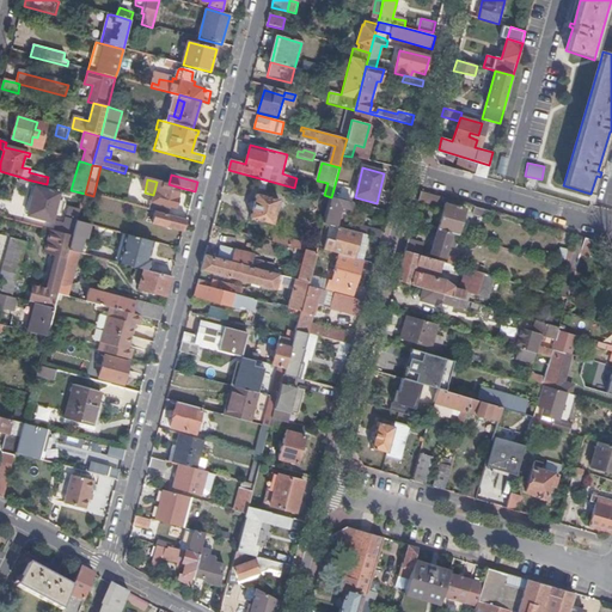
[(181,188),(169,184),(157,182),(153,195),(150,210),(154,212),(167,215),(170,207),(175,208),(181,188)]
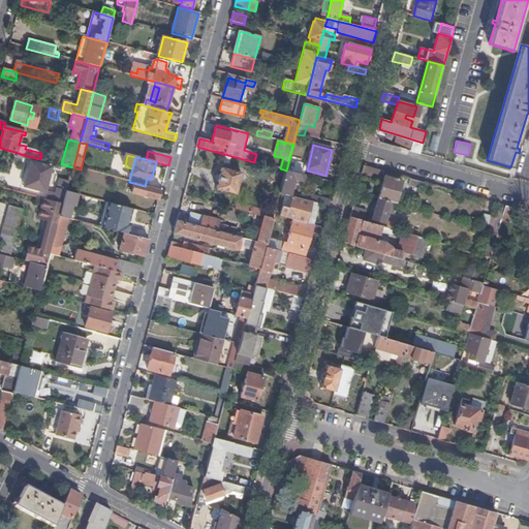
[(52,168),(31,163),(25,187),(44,192),(52,168)]
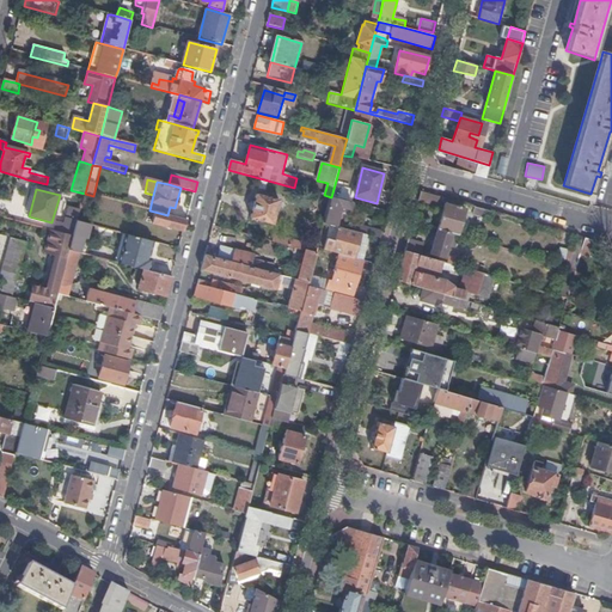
[(438,207),(440,197),(421,191),(418,201),(438,207)]
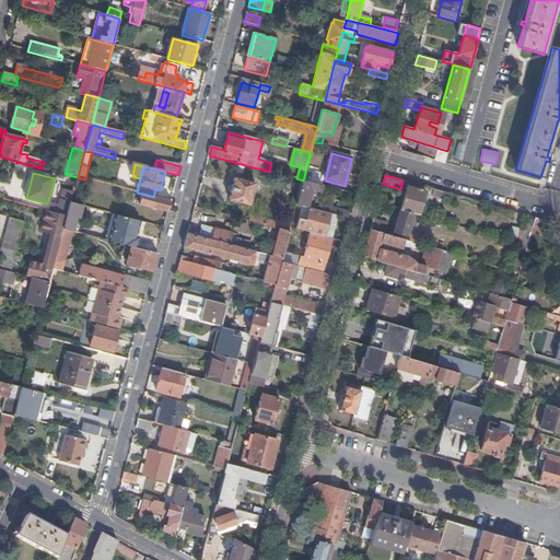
[(235,178),(229,200),(249,206),(255,185),(235,178)]
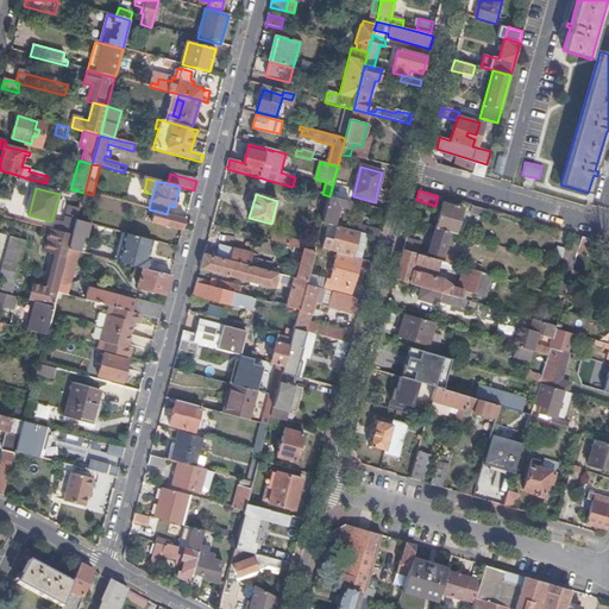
[(350,202),(330,198),(322,224),(330,225),(340,228),(341,225),(336,223),(339,207),(349,209),(350,202)]
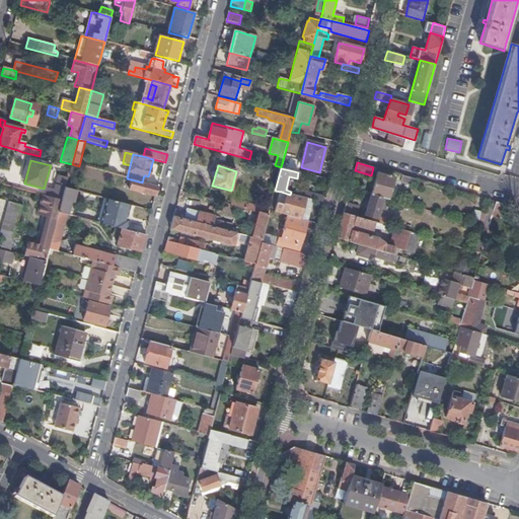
[(371,195),(388,200),(395,177),(378,173),(371,195)]
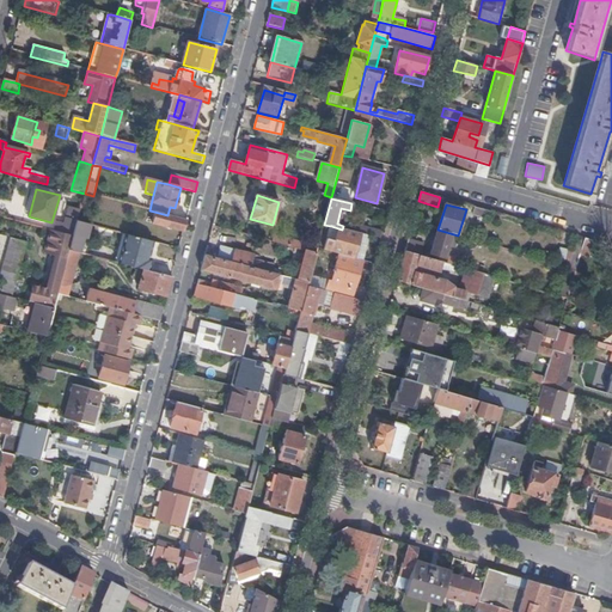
[(484,219),(487,209),(477,207),(477,208),(475,207),(473,212),(478,214),(477,218),(484,219)]
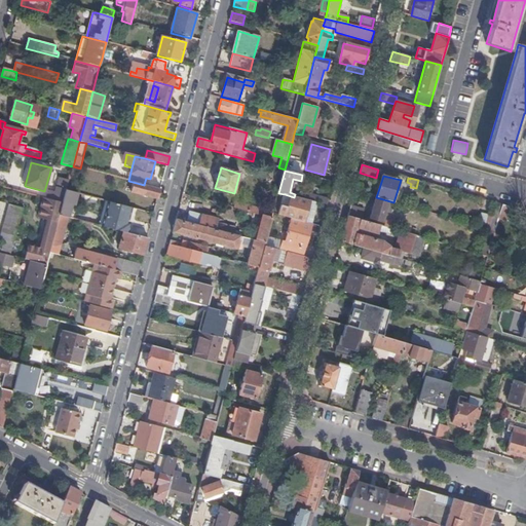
[(66,191),(77,194),(80,183),(69,180),(66,191)]
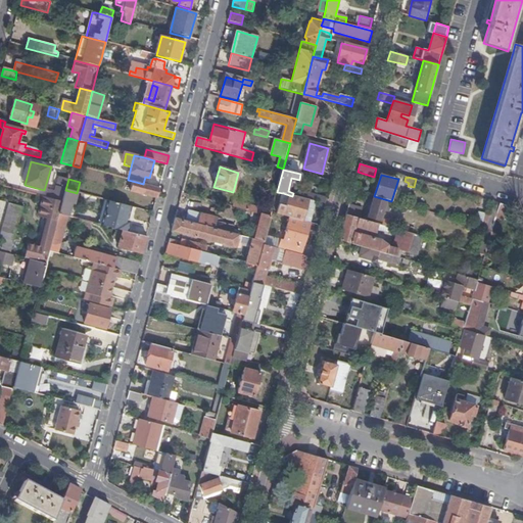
[(157,198),(160,188),(143,184),(132,181),(130,191),(157,198)]
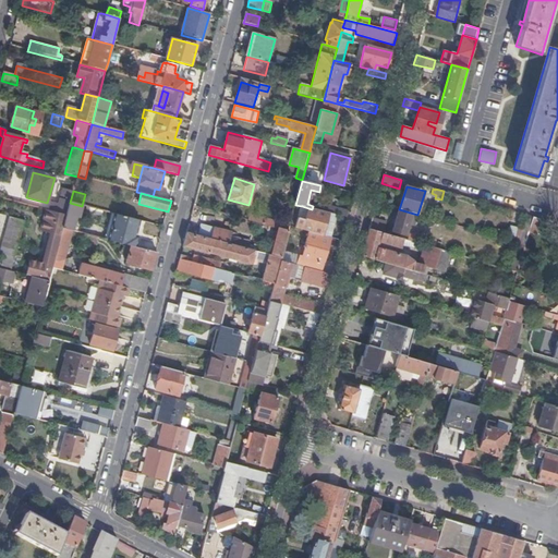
[(67,216),(70,203),(62,199),(58,214),(67,216)]
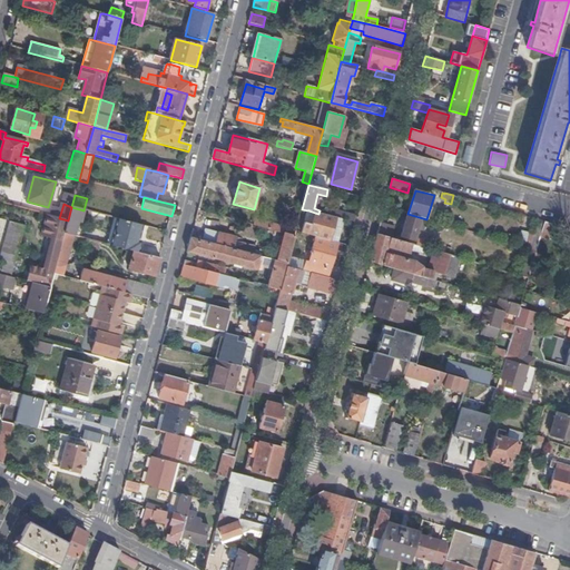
[(80,225),(84,210),(71,207),(68,220),(65,234),(74,236),(75,236),(77,225),(80,225)]
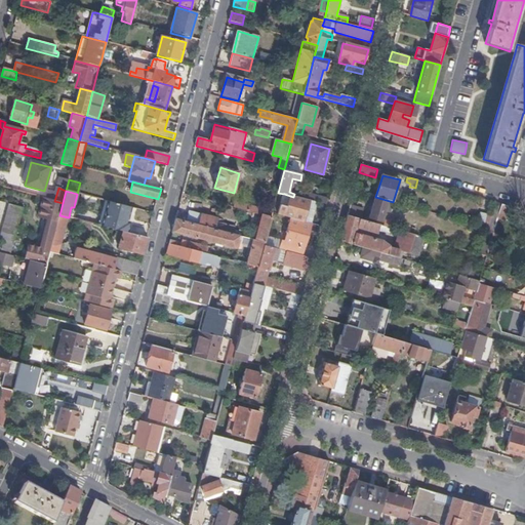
[(309,224),(315,202),(306,200),(293,197),(284,194),(278,215),(291,219),(309,224)]
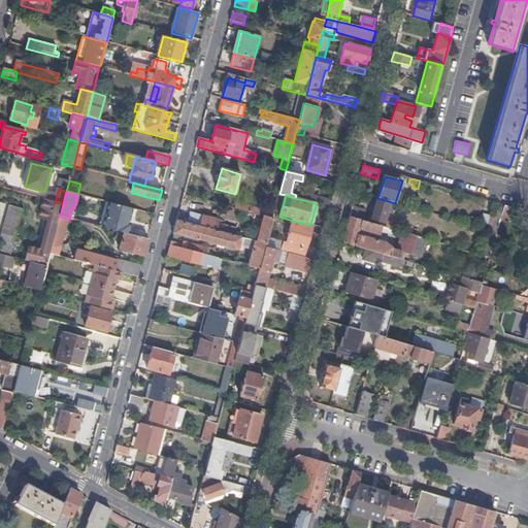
[(317,203),(329,206),(330,201),(322,199),(309,195),(307,201),(317,203)]
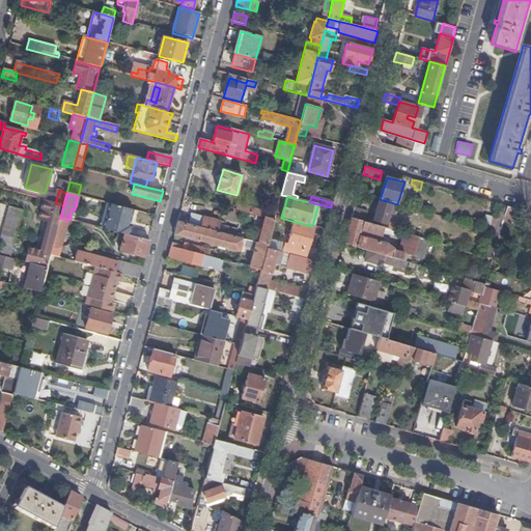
[(394,214),(397,204),(380,199),(373,221),(386,225),(390,213),(394,214)]
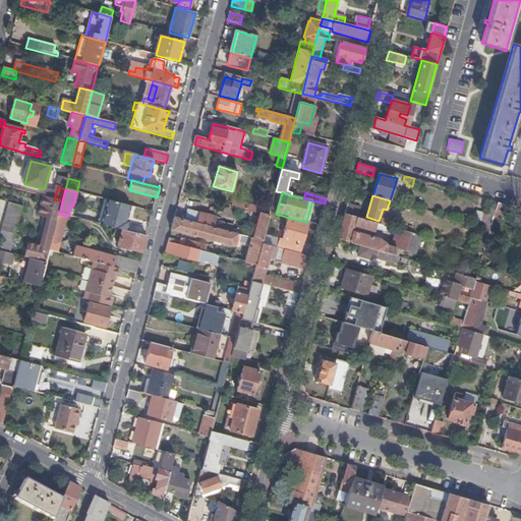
[(46,263),(49,250),(59,214),(62,201),(54,199),(44,196),(39,217),(48,219),(40,246),(38,254),(26,251),(24,257),(31,258),(46,263)]
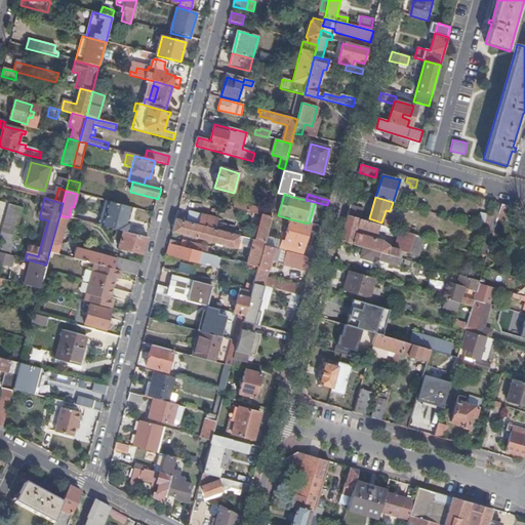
[(235,202),(233,208),(246,212),(247,206),(235,202)]
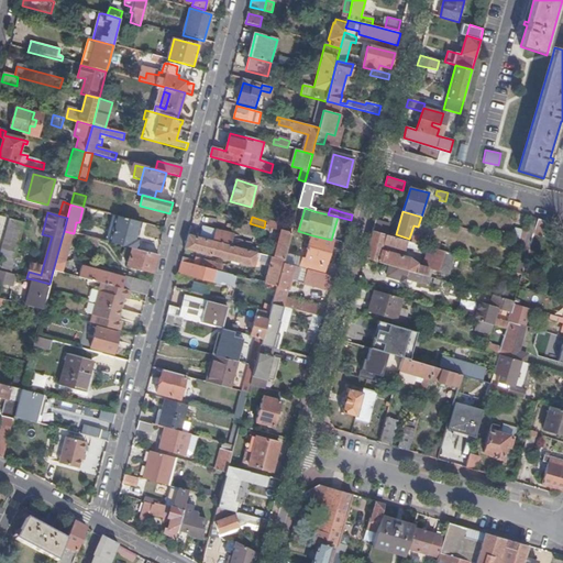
[(1,257),(15,261),(25,224),(11,220),(1,257)]
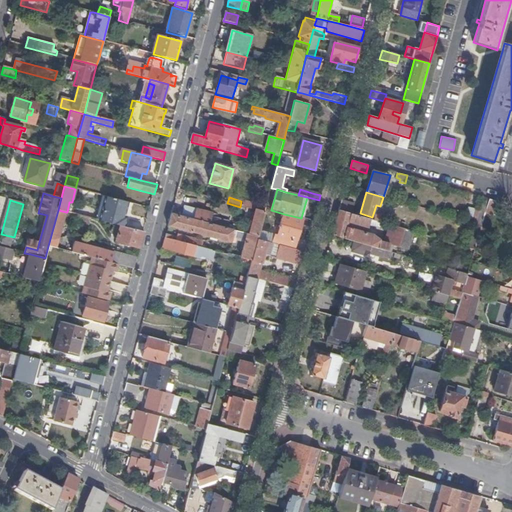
[(146,222),(150,209),(118,200),(115,207),(132,211),(130,218),(146,222)]
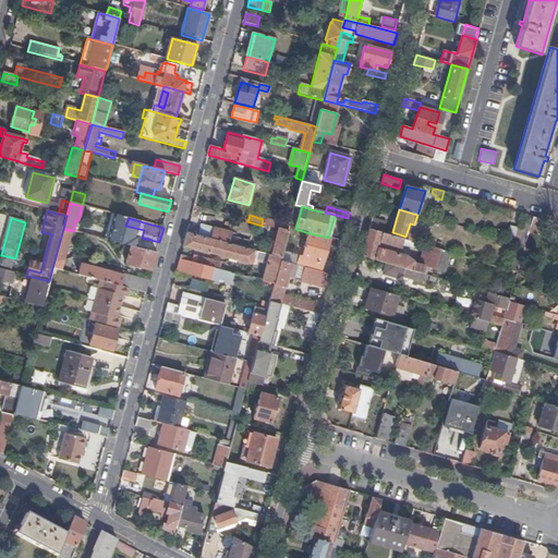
[(538,235),(543,220),(534,218),(530,232),(538,235)]
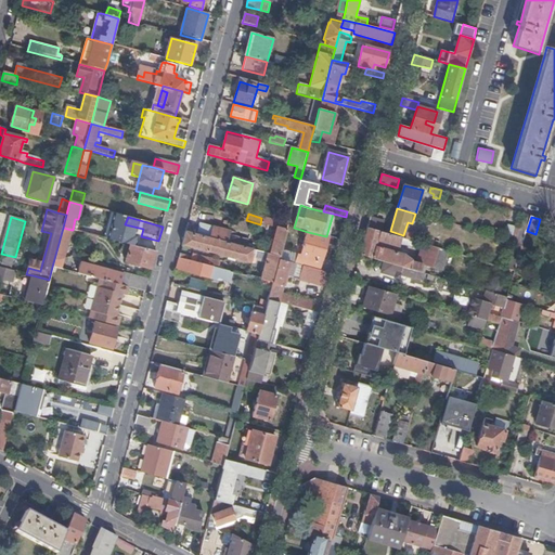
[(261,218),(260,224),(278,229),(278,228),(286,231),(287,227),(288,224),(261,218)]
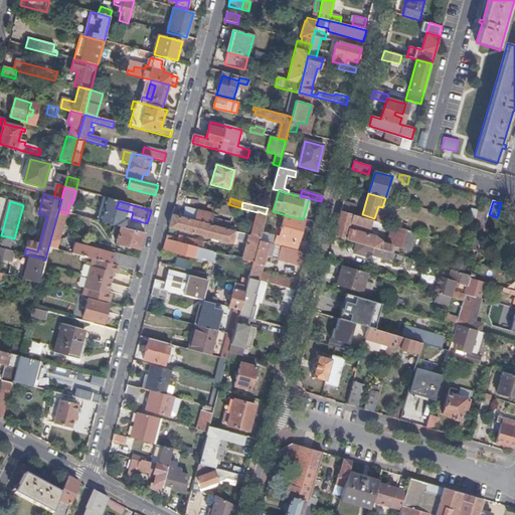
[(357,205),(343,202),(341,212),(354,215),(357,205)]
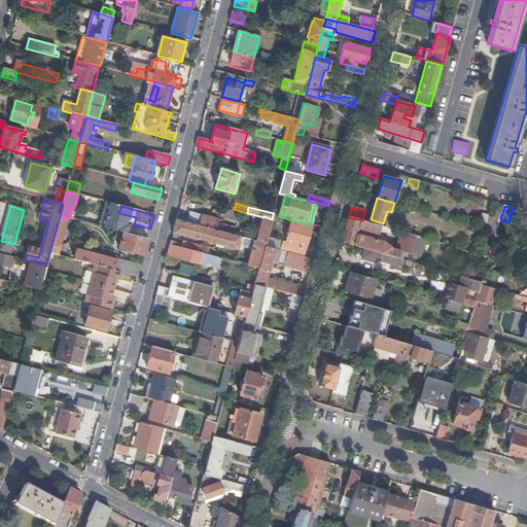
[(58,255),(68,218),(60,216),(49,253),(58,255)]
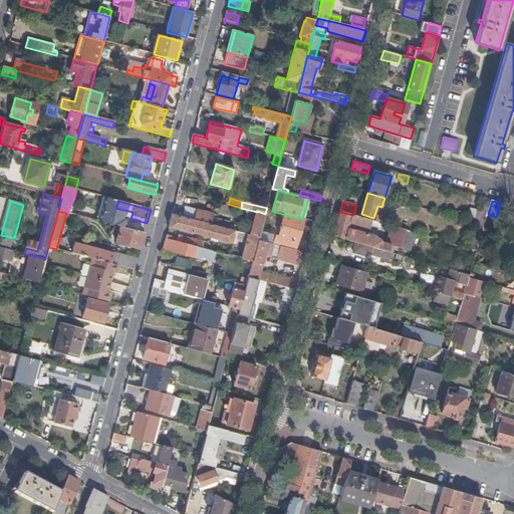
[(197,211),(194,221),(235,232),(236,228),(211,221),(213,215),(197,211)]
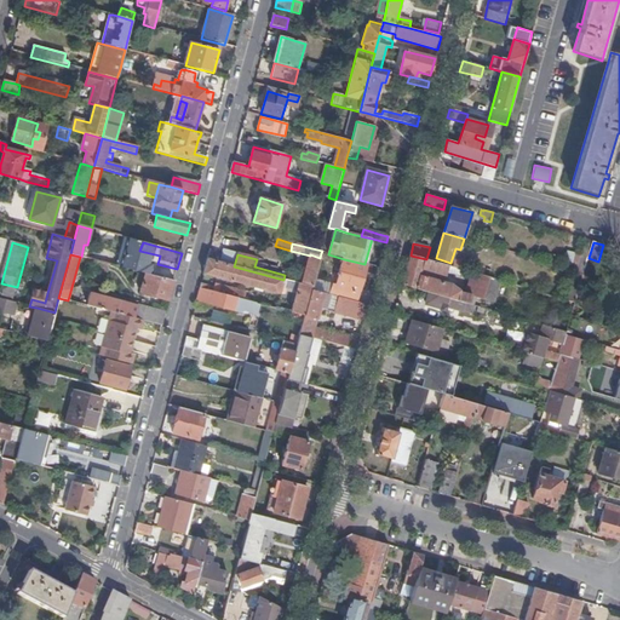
[(310,254),(310,256),(302,285),(313,287),(314,280),(320,258),(310,254)]
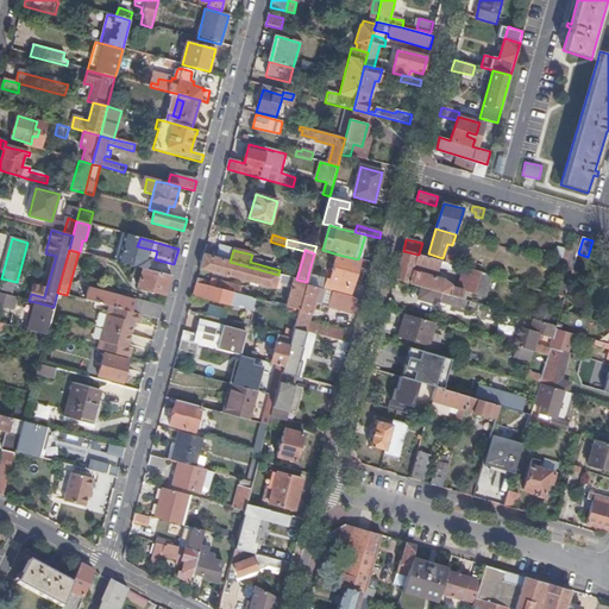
[(481,296),(488,275),(464,269),(458,289),(453,288),(453,286),(445,280),(413,270),(414,264),(437,270),(439,261),(419,255),(403,251),(395,281),(421,288),(465,301),(468,293),(481,296)]
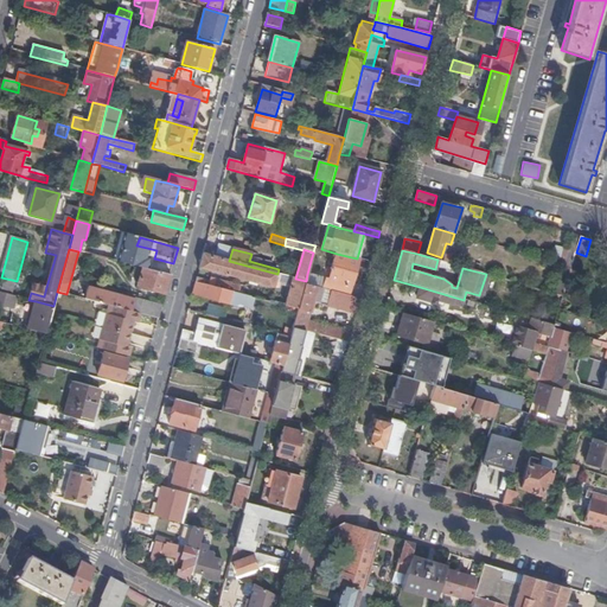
[(327,280),(324,289),(350,296),(359,260),(357,259),(337,254),(330,279),(327,279),(327,280)]
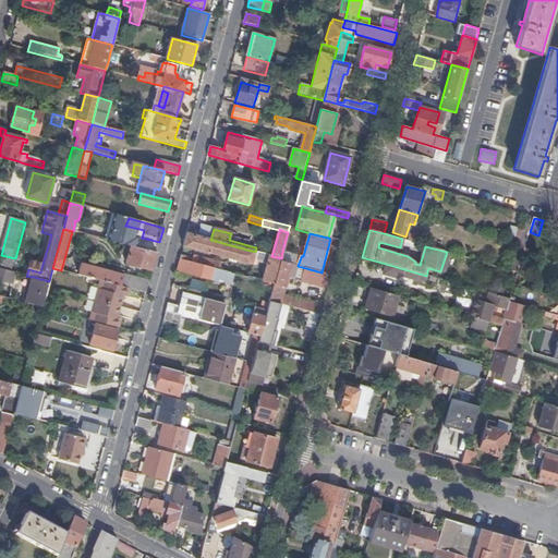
[(97,247),(100,239),(94,237),(85,234),(83,243),(97,247)]
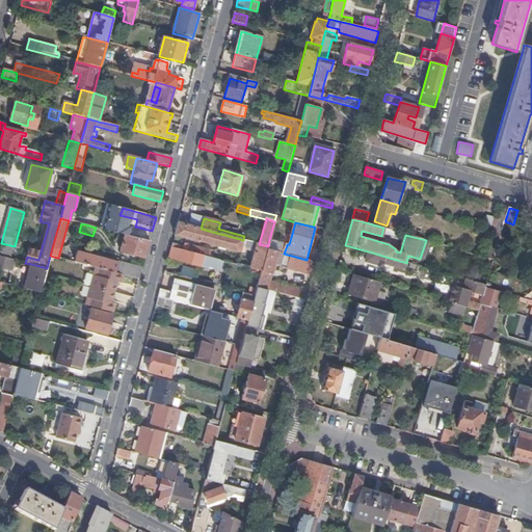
[(201,229),(179,223),(175,236),(239,253),(241,253),(242,253),(245,253),(246,249),(255,251),(250,269),(261,271),(267,249),(268,246),(259,244),(243,240),(201,229)]
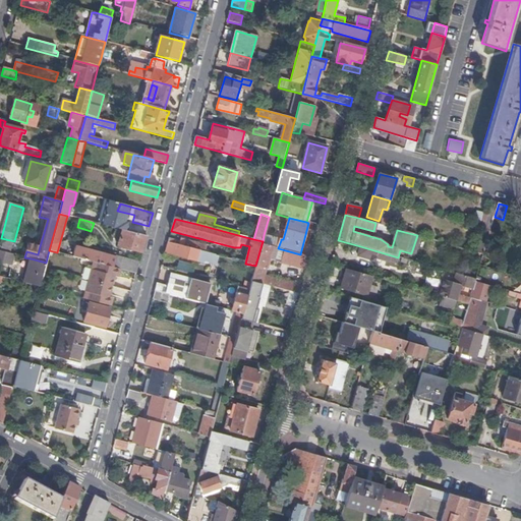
[(382,225),(390,227),(392,221),(384,219),(382,225)]
